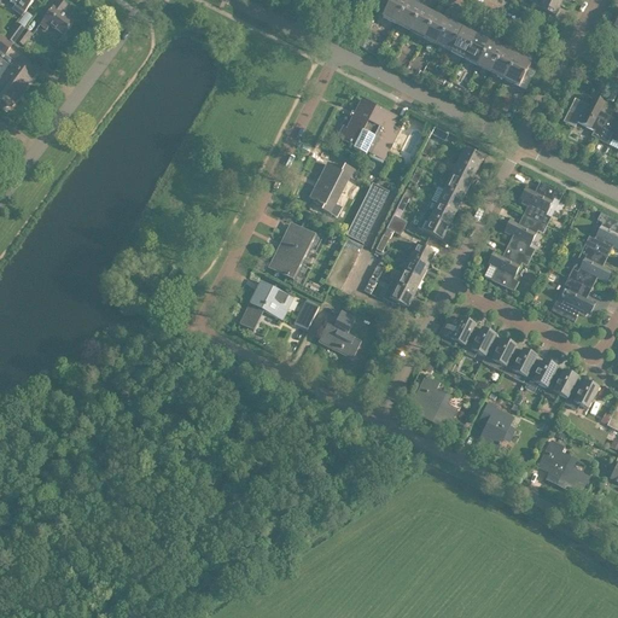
[(13,5),(23,12),(33,0),(11,0),(16,3),(13,5)]
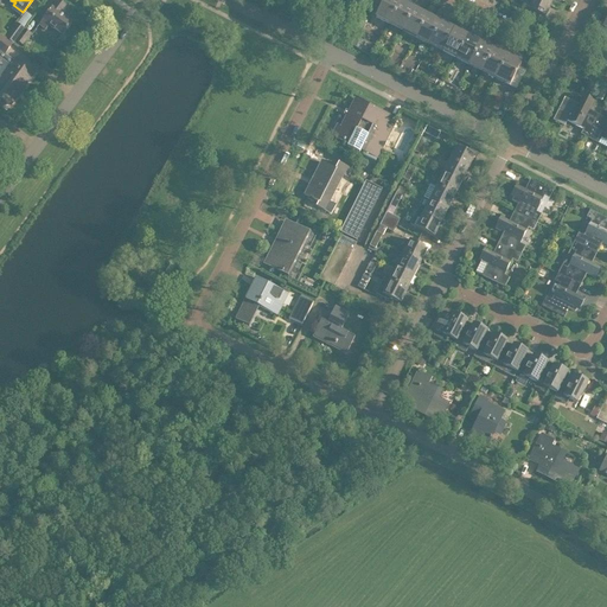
[(70,23),(58,14),(65,6),(57,0),(51,8),(51,7),(38,24),(45,30),(48,25),(62,36),(70,23)]
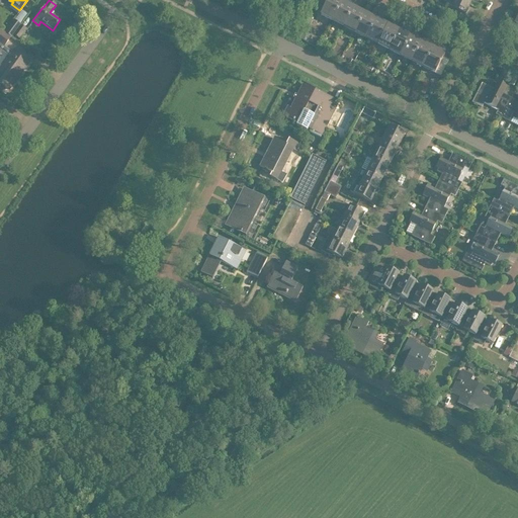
[(327,0),(320,15),(332,21),(341,2),(338,0),(327,0)]
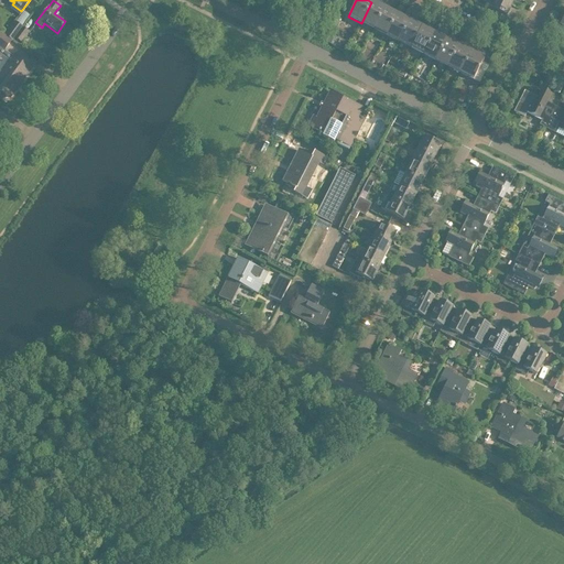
[(511,2),(506,0),(492,0),(495,1),(491,8),(489,12),(498,18),(500,13),(505,15),(511,2)]
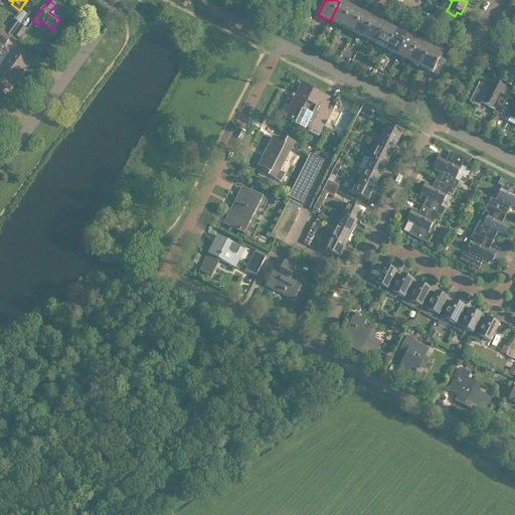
[(330,21),(341,26),(351,7),(339,2),(330,21)]
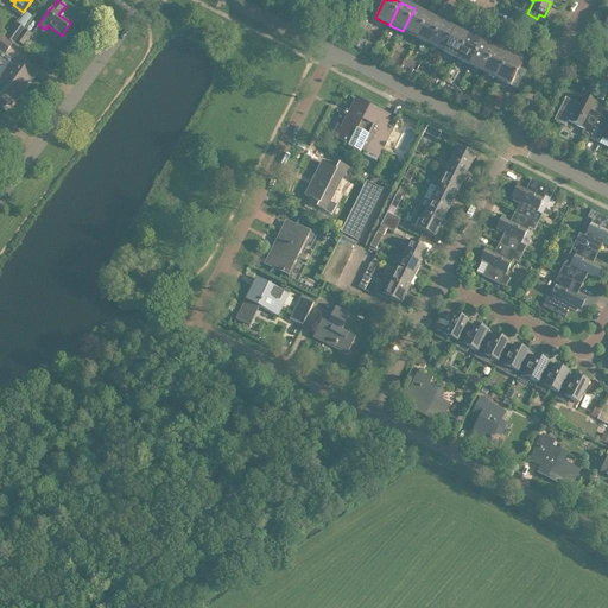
[(403,31),(416,38),(428,16),(415,8),(403,31)]
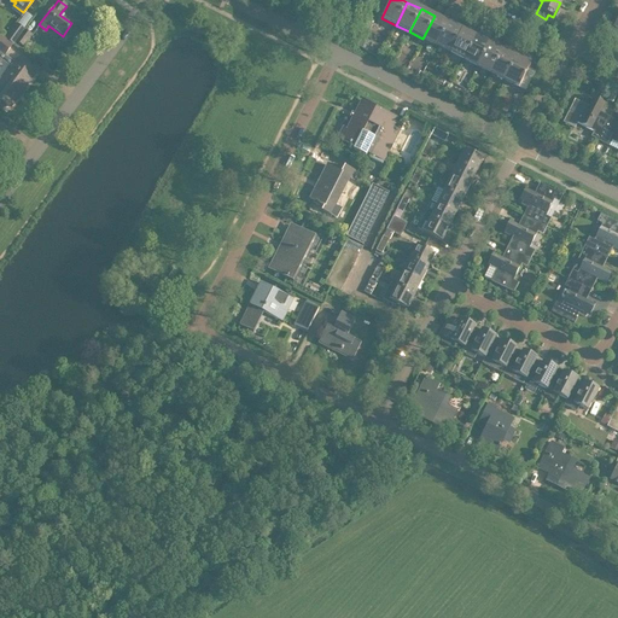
[(423,39),(436,46),(448,23),(435,16),(423,39)]
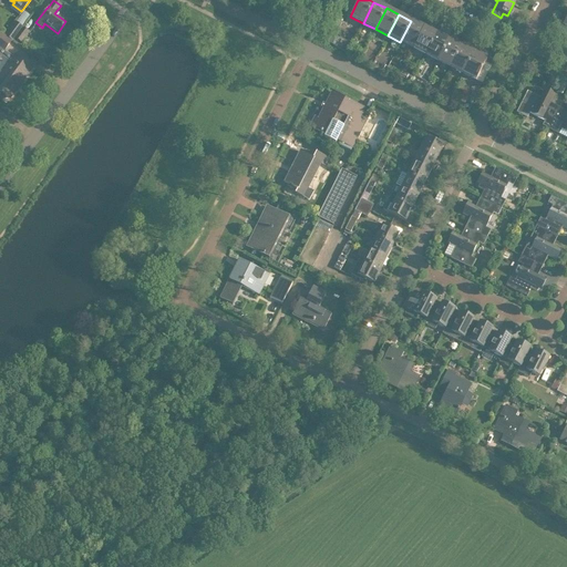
[(11,40),(22,27),(14,21),(4,35),(11,40)]
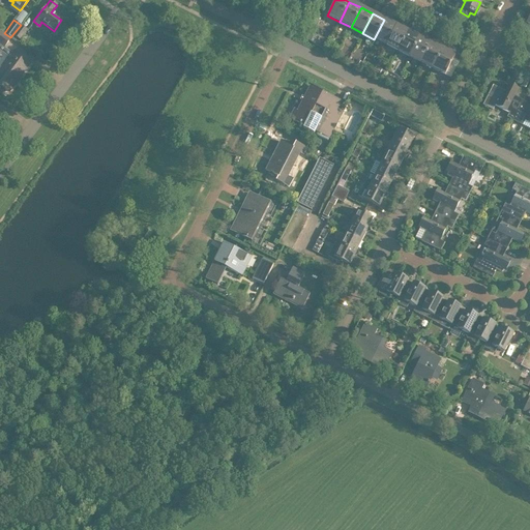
[(375,39),(386,45),(395,25),(384,20),(375,39)]
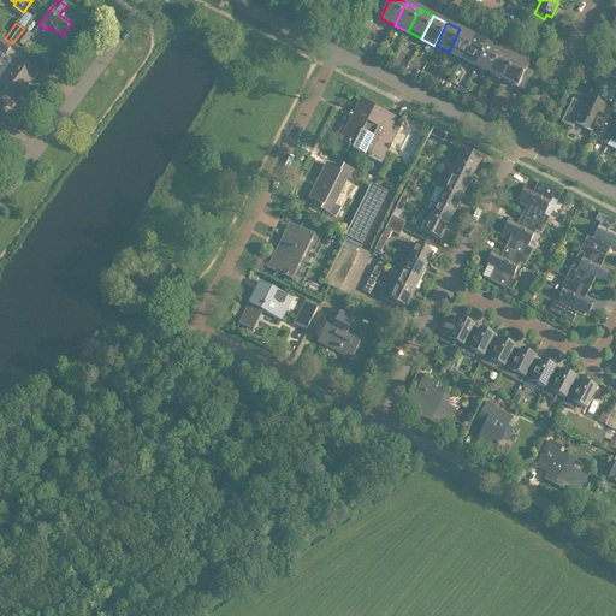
[(30,33),(24,28),(16,40),(22,45),(30,33)]
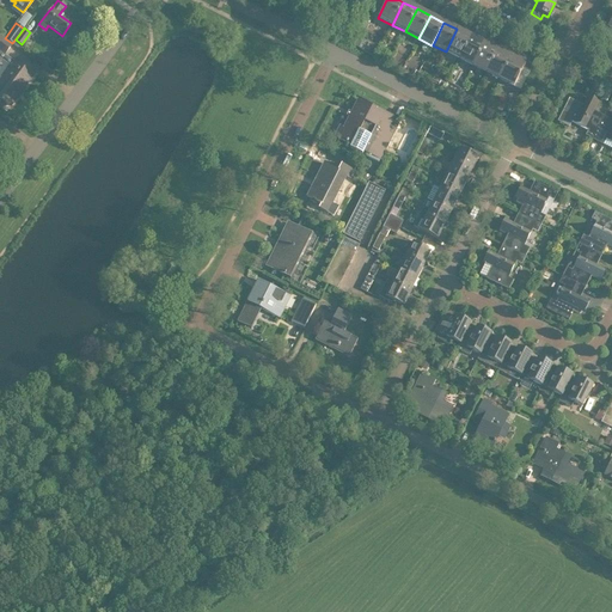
[(446,51),(459,59),(471,36),(457,29),(446,51)]
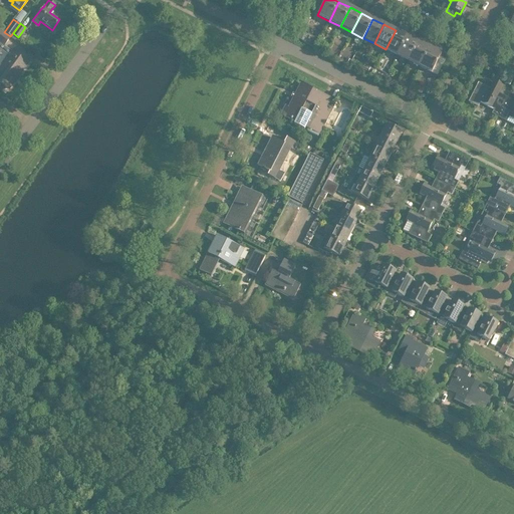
[(0,41),(0,42),(4,44),(10,36),(4,32),(0,28),(0,41)]
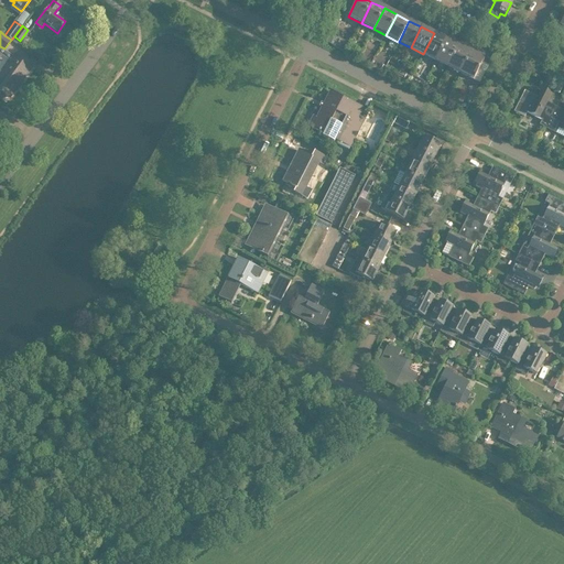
[(434,33),(423,54),(435,61),(446,40),(434,33)]
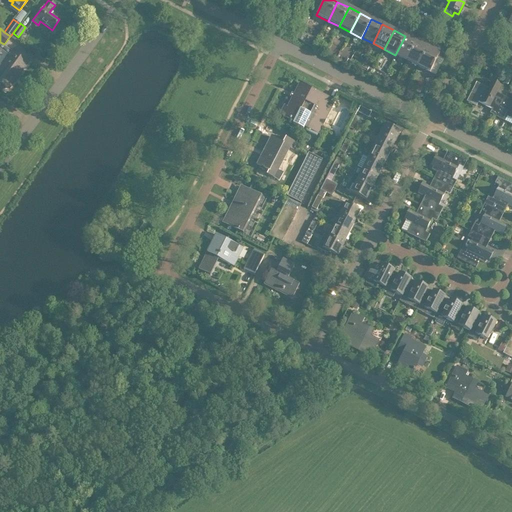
[(405,36),(395,55),(406,61),(416,42),(405,36)]
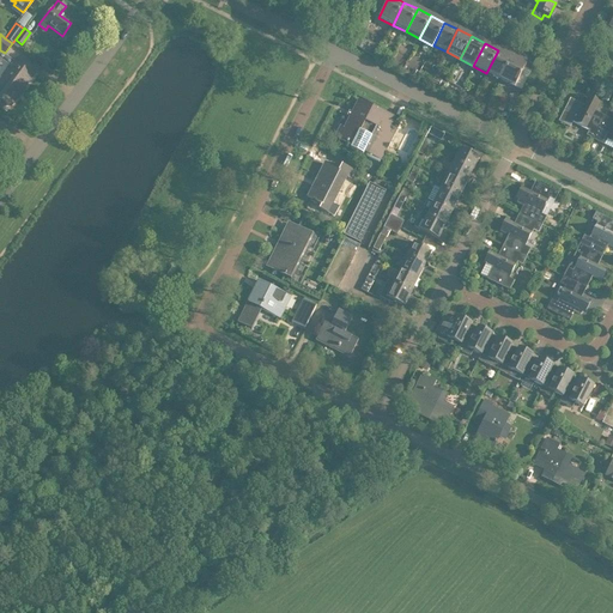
[(498,50),(486,73),(501,79),(511,56),(498,50)]
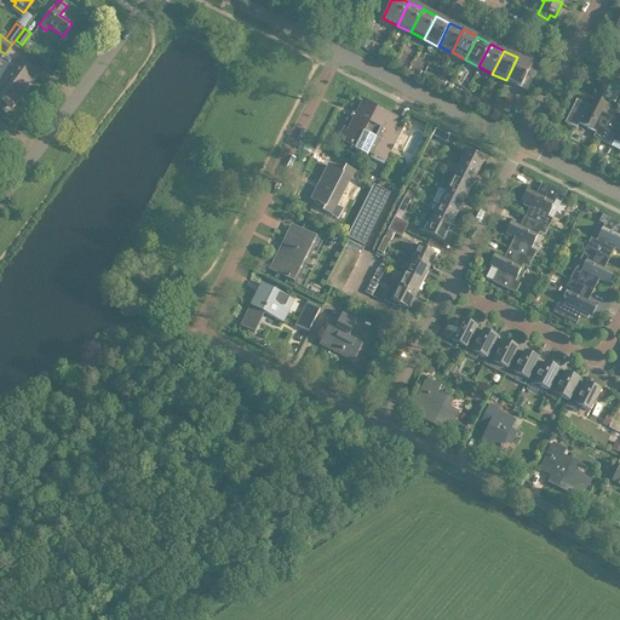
[(517,57),(506,80),(520,87),(532,64),(517,57)]
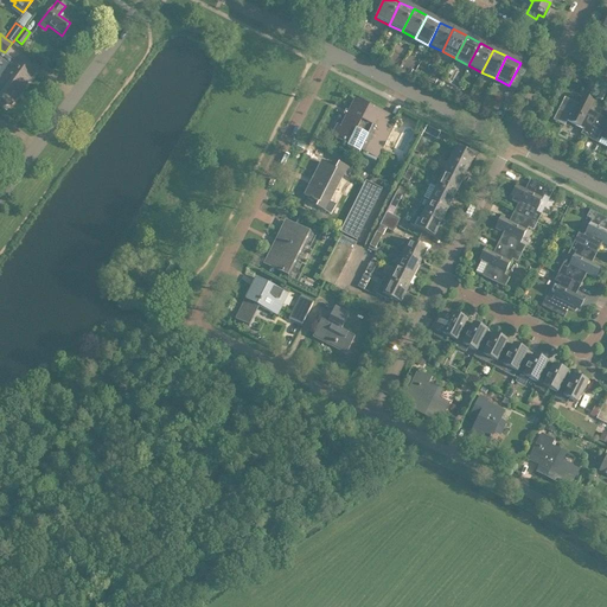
[(4,75),(0,78),(0,96),(11,104),(36,71),(17,57),(14,59),(12,63),(10,62),(10,63),(1,74),(4,75)]
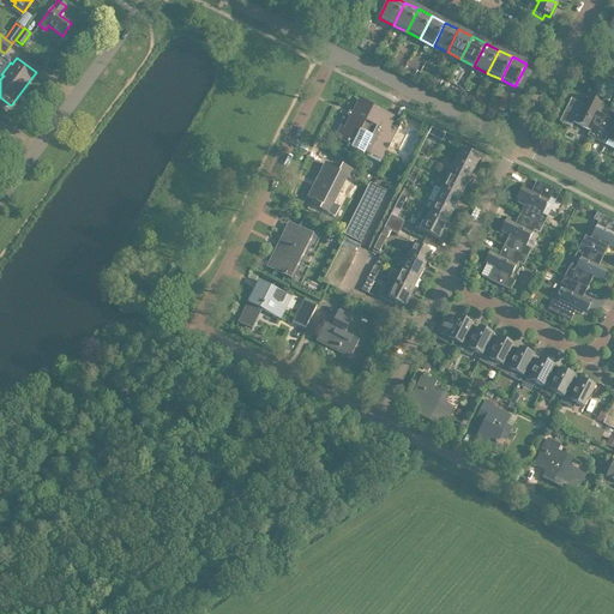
[(587,136),(594,138),(606,115),(595,110),(599,104),(589,100),(585,106),(571,98),(559,121),(571,127),(573,121),(590,130),(587,136)]
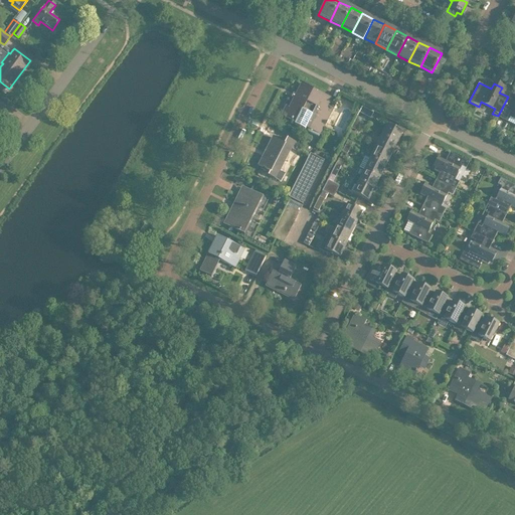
[(295,122),(294,125),(305,130),(306,127),(310,130),(309,132),(318,136),(319,134),(320,134),(336,102),(301,83),(287,112),(286,111),(284,117),(295,122)]
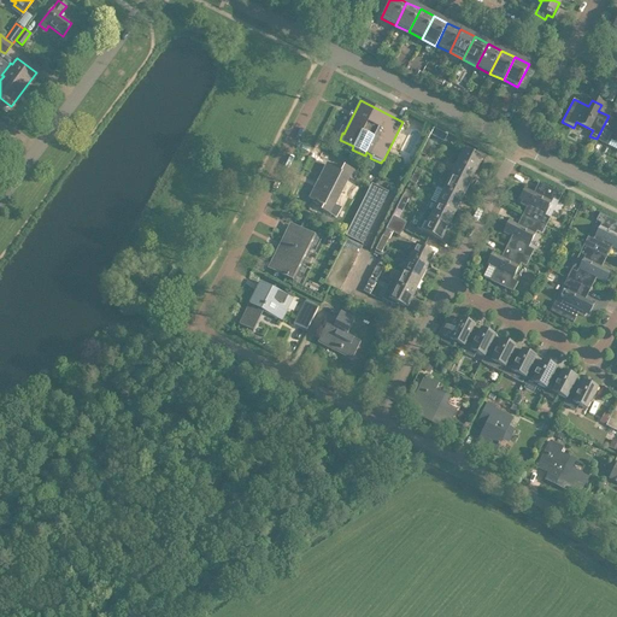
[(616,121),(610,117),(609,116),(597,139),(607,145),(610,139),(616,142),(616,121)]
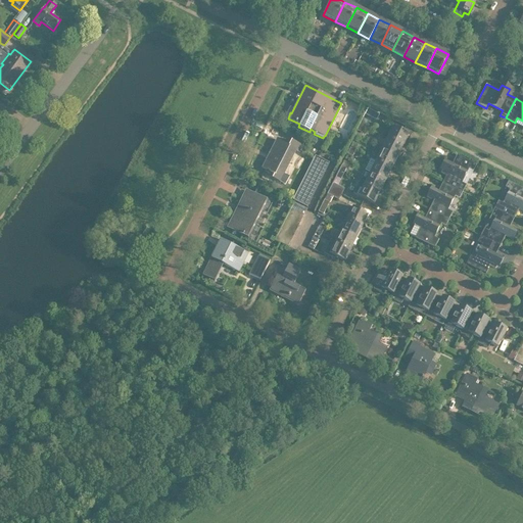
[(365,113),(376,119),(378,114),(367,108),(365,113)]
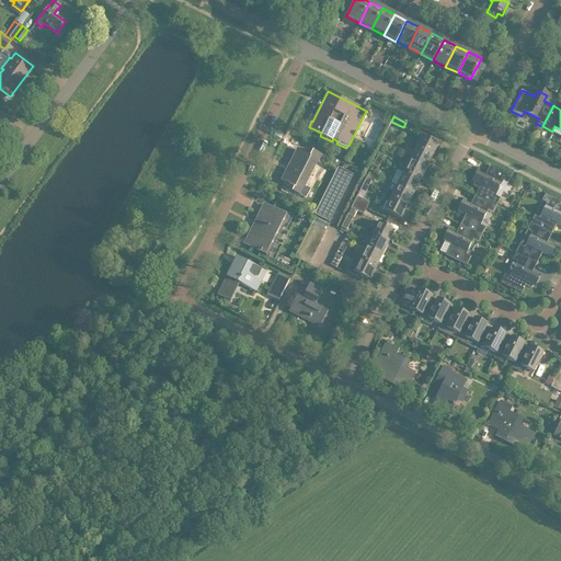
[(415,148),(433,157),(439,144),(422,135),(415,148)]
